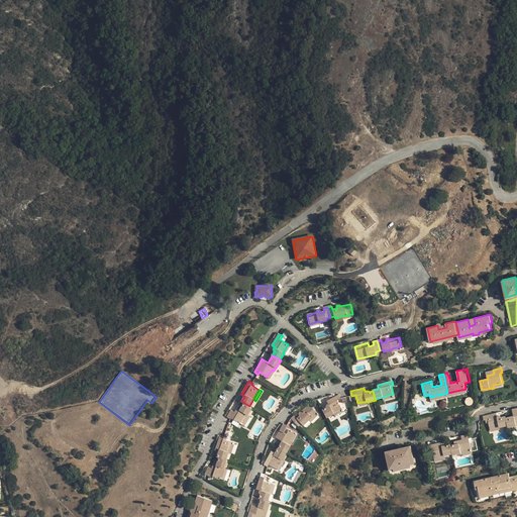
[(322,410),(327,417),(333,414),(333,413),(341,408),(337,400),(340,398),(338,394),(326,401),(327,404),(326,405),(325,406),(325,407),(326,408),(322,410)]
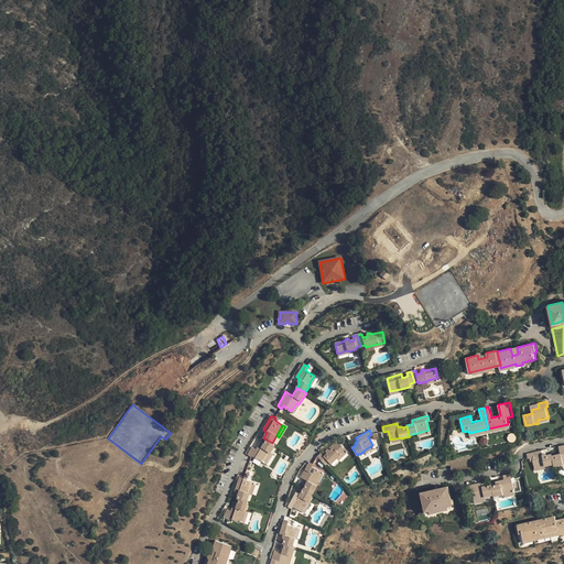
[(252,447),(248,455),(252,457),(252,456),(264,463),(271,452),(274,445),(272,443),(267,440),(263,444),(261,442),(257,451),(252,447)]
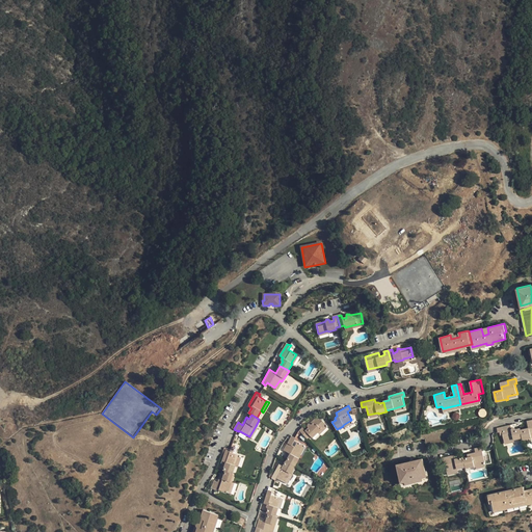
[(302,428),(299,431),(308,440),(311,436),(312,437),(318,431),(325,424),(317,417),(310,424),(309,424),(308,424),(308,425),(307,426),(307,427),(308,428),(306,431),(302,428)]
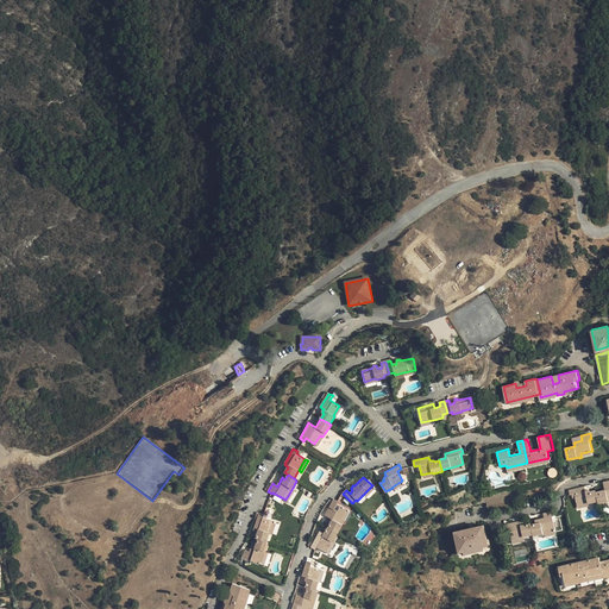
[(375,489),(372,485),(364,494),(366,497),(375,489)]
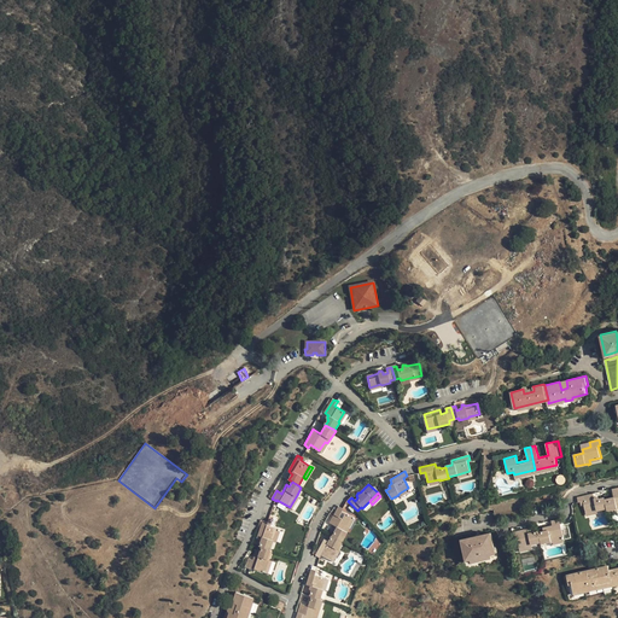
[(607,508),(607,511),(617,508),(617,493),(613,494),(614,497),(605,500),(607,508)]
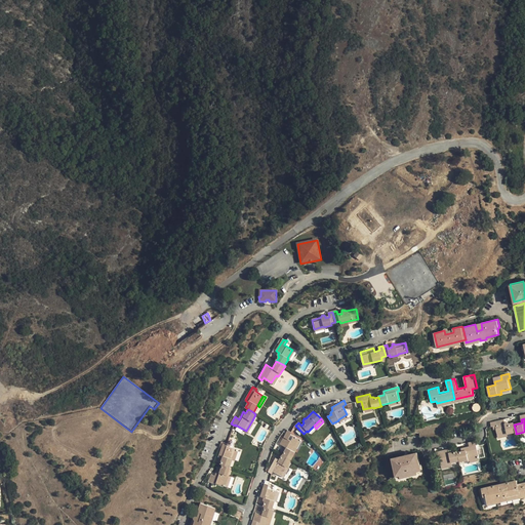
[(507,432),(508,434),(516,432),(514,425),(514,422),(509,423),(509,422),(508,422),(508,421),(507,421),(506,421),(505,421),(505,419),(491,422),(492,427),(495,426),(497,435),(502,434),(501,433),(507,432)]
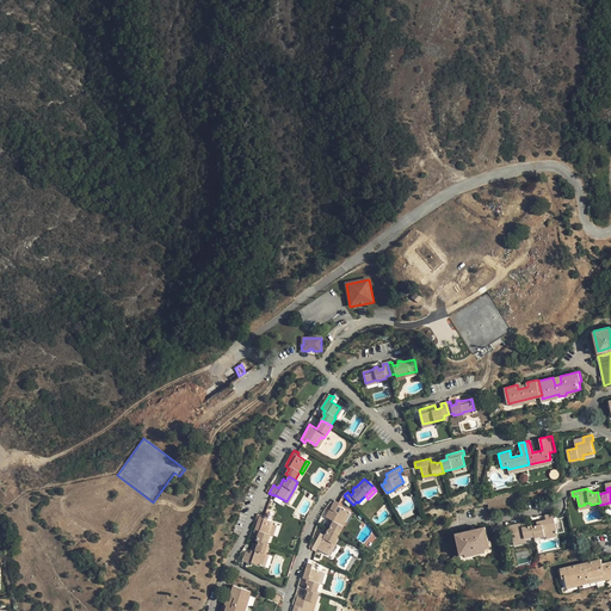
[(294,489),(287,501),(289,504),(296,492),(294,489)]
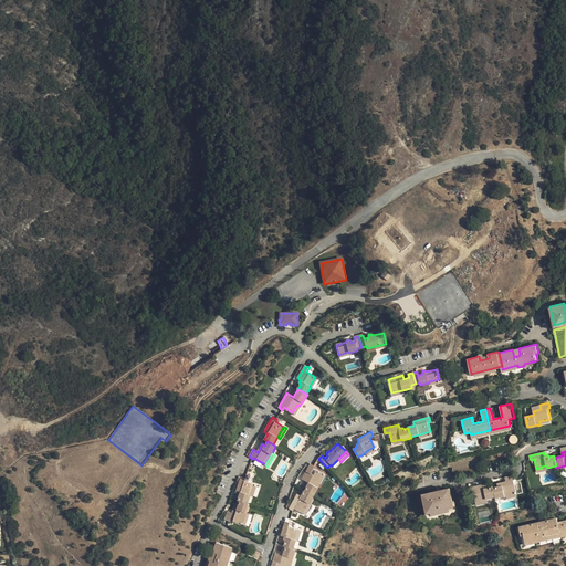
[(306,492),(315,496),(322,484),(318,483),(323,474),(314,470),(315,467),(312,465),(304,481),(310,484),(305,492),(306,492)]
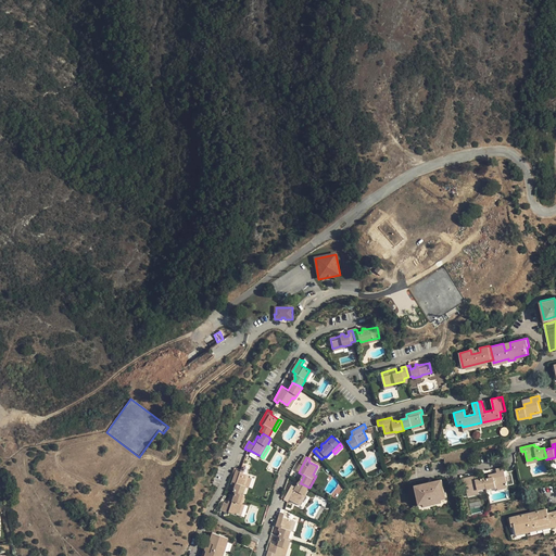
[(488,488),(488,490),(496,488),(507,484),(505,471),(506,471),(505,467),(496,468),(497,474),(489,475),(490,478),(485,479),(488,488)]
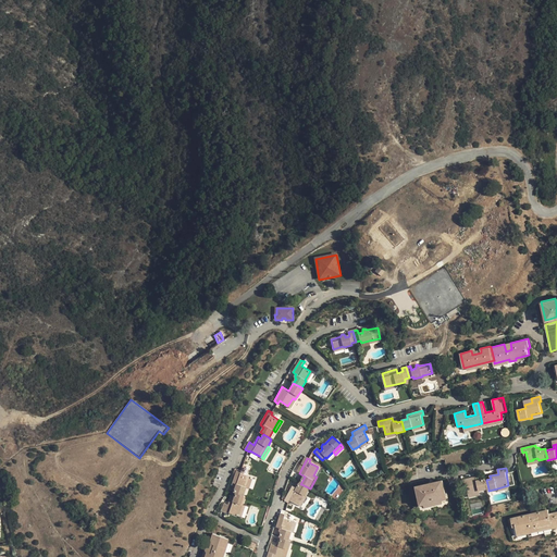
[(242,473),(242,471),(238,470),(233,486),(237,487),(236,493),(245,496),(248,487),(251,477),(242,473)]
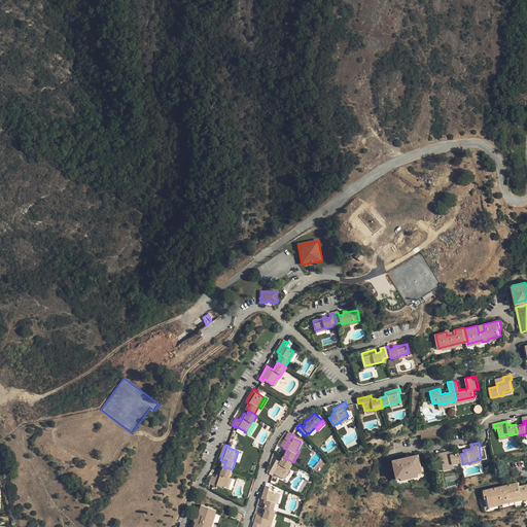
[(437,454),(438,458),(441,458),(443,467),(454,464),(462,462),(460,454),(459,453),(453,455),(452,451),(437,454)]
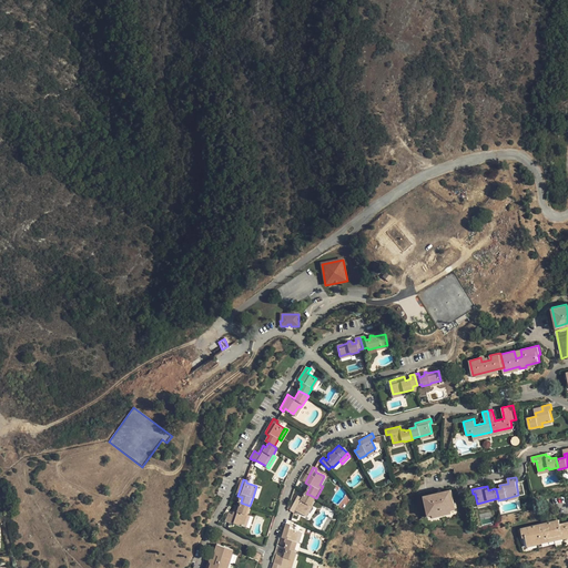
[(424,497),(428,516),(433,515),(452,510),(456,509),(452,490),(442,493),(443,499),(439,500),(438,494),(424,497)]
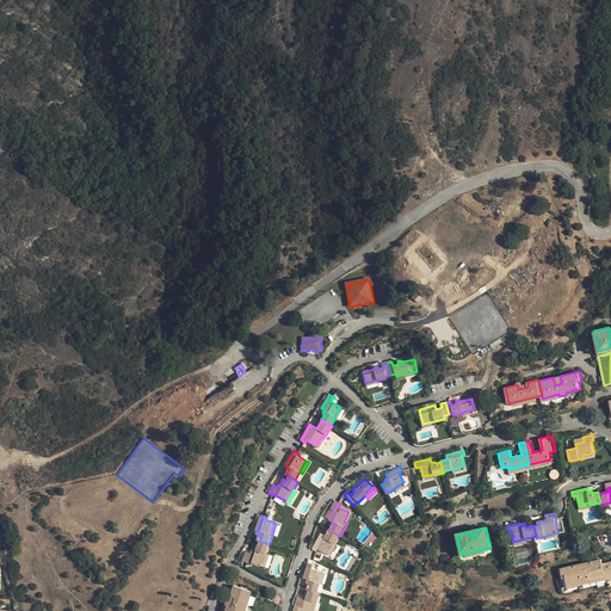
[(340,536),(331,531),(327,537),(323,535),(315,551),(319,553),(319,554),(320,550),(331,556),(335,544),(340,536)]
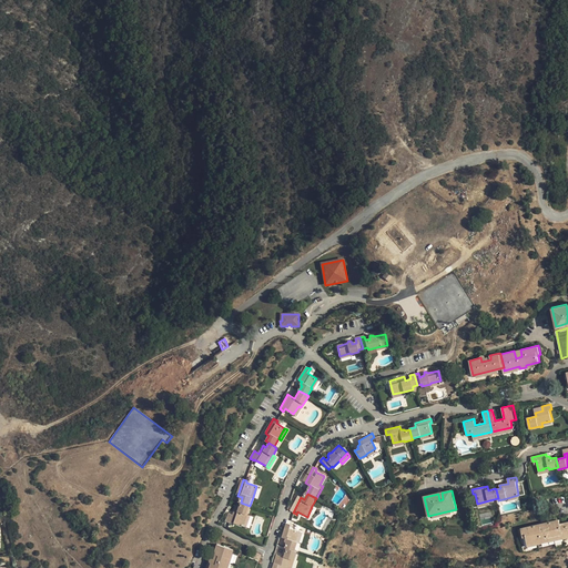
[(229,514),(226,523),(231,524),(231,523),(244,526),(249,515),(251,506),(250,506),(241,503),(240,508),(236,507),(233,516),(229,514)]
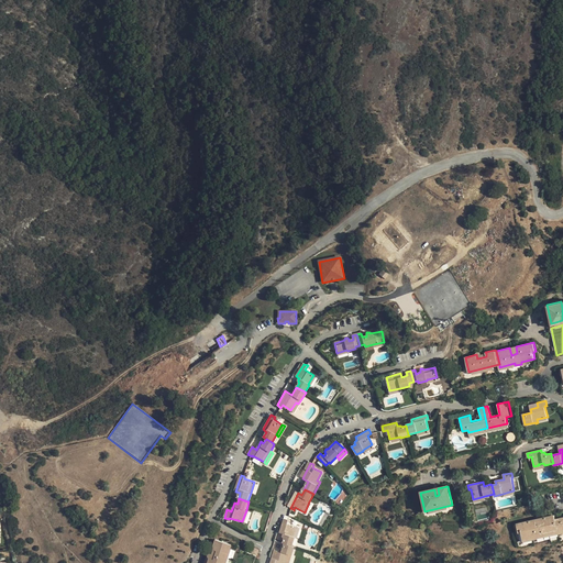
[(516,525),(518,533),(520,532),(522,539),(536,536),(537,539),(543,537),(543,534),(558,531),(554,519),(554,515),(540,519),(541,526),(536,527),(534,520),(516,525)]
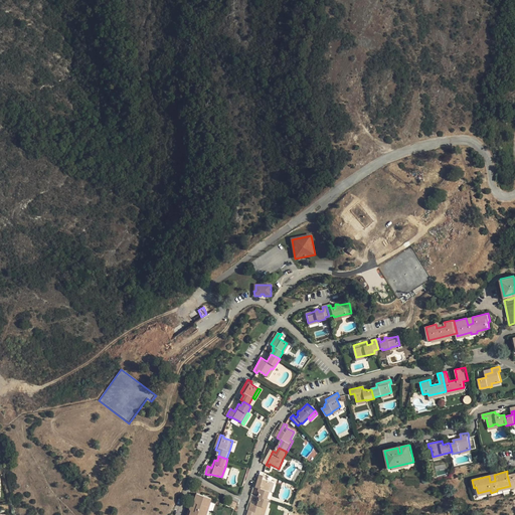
[(265,477),(261,475),(256,488),(260,489),(259,491),(259,492),(260,493),(261,493),(260,497),(268,500),(271,492),(270,492),(272,483),(264,481),(265,477)]
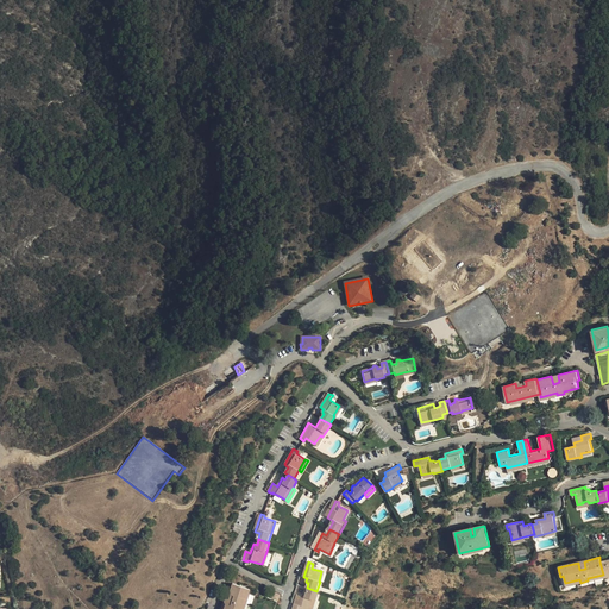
[(227,603),(224,608),(245,608),(251,594),(250,594),(251,589),(233,583),(228,597),(227,597),(226,598),(226,600),(225,600),(225,602),(226,602),(227,603)]
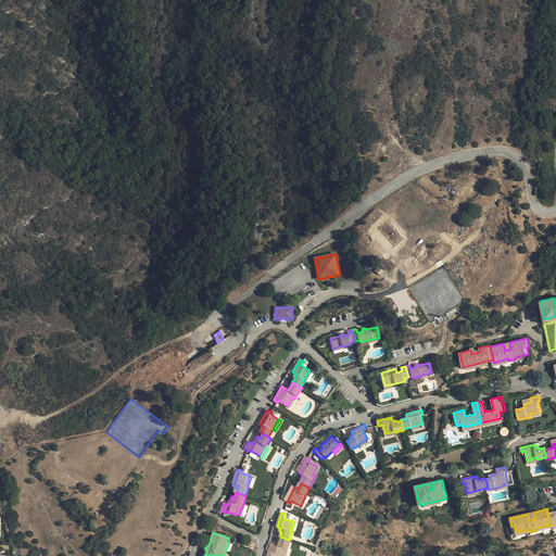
[(272,543),(267,555),(282,555),(285,551),(287,552),(291,540),(289,540),(280,536),(278,545),(272,543)]
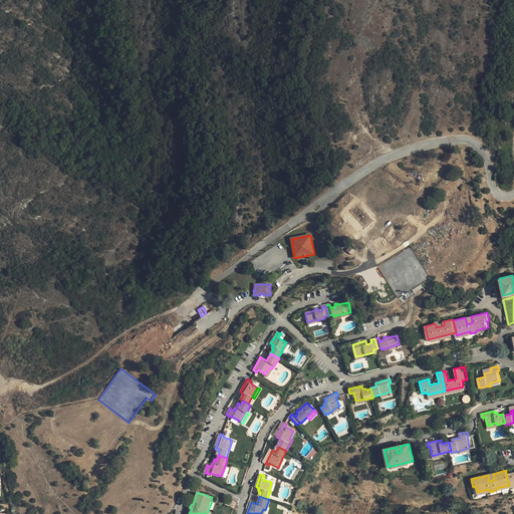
[(234,513),(236,508),(230,505),(212,500),(212,501),(207,513),(234,513)]
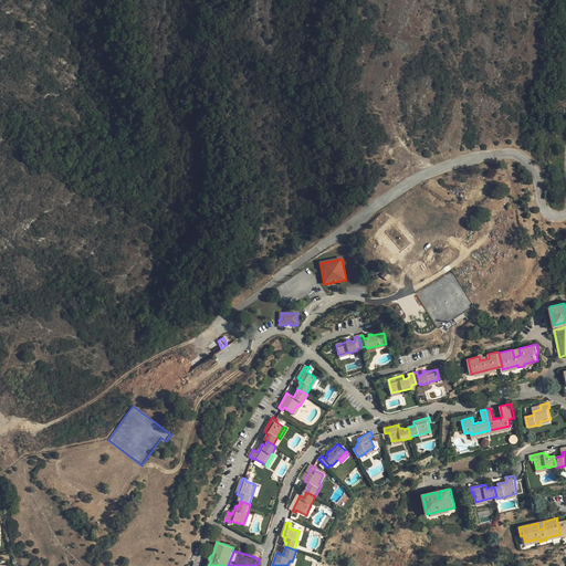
[(9,553),(0,554),(0,564),(7,563),(10,562),(9,553)]
